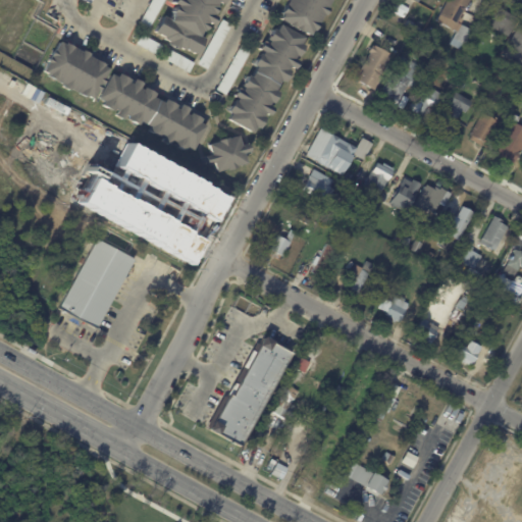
[(147,31),(138,25),(152,0),(164,0),(148,32),(147,31)]
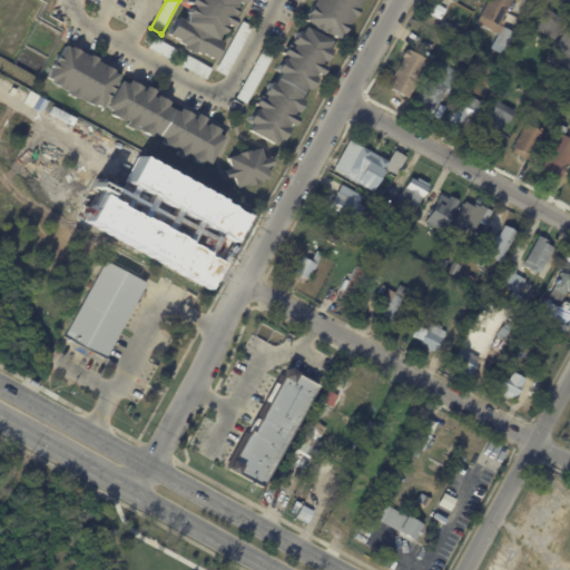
[(247,0),(244,6),(237,2),(234,8),(235,8),(234,10),(236,11),(233,17),(232,17),(231,18),(235,21),(232,29),(226,26),(225,28),(226,29),(223,36),(222,35),(220,37),(219,36),(217,40),(223,45),(214,61),(202,56),(202,57),(195,53),(194,56),(184,50),(185,47),(178,43),(179,42),(168,36),(177,18),(185,22),(187,19),(186,18),(187,17),(186,16),(190,9),(192,9),(192,8),(187,6),(189,0),(247,0)]
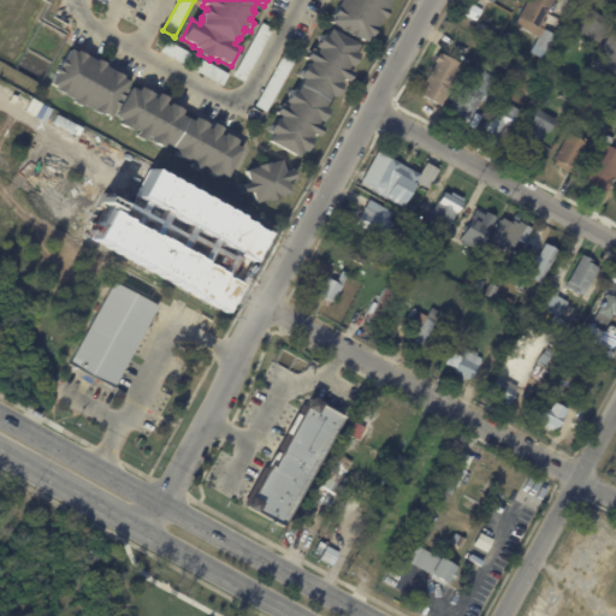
[(330,23),(333,17),(331,16),(339,0),(390,0),(385,10),(388,11),(383,19),(381,18),(371,37),(369,36),(366,43),(355,37),(354,39),(348,35),(348,34),(347,33),(347,35),(339,30),(341,29),(330,23)]
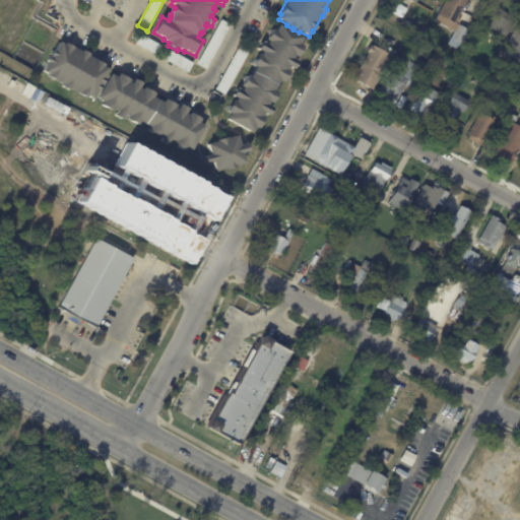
[(467,0),(452,31),(435,22),(446,0),(467,0)]
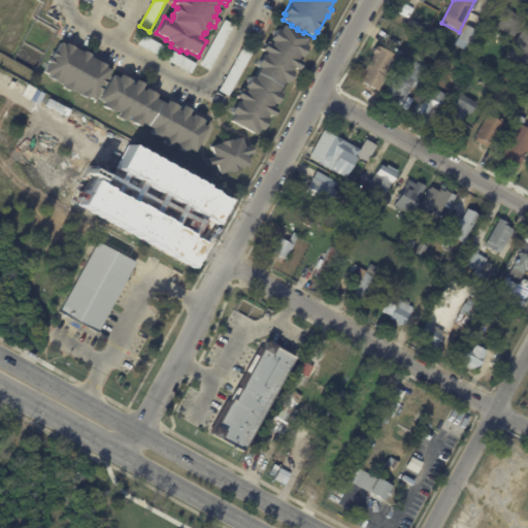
[(405,3),(414,9),(408,19),(397,11),(402,2),(405,3)]
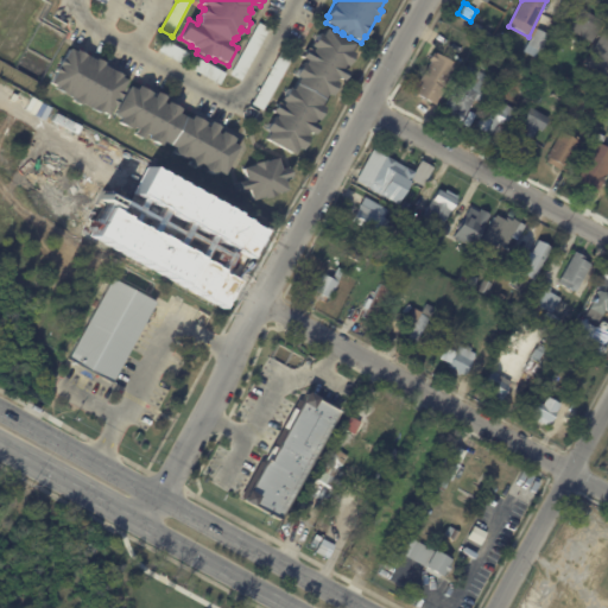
[(581,10),(605,23),(594,43),(569,30),(580,10),(581,10)]
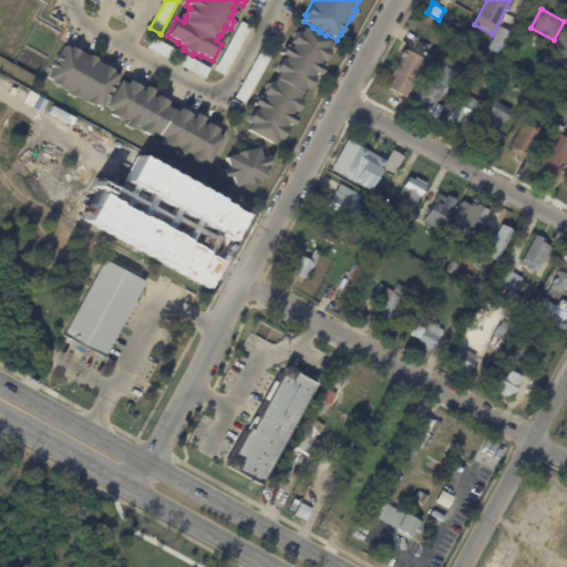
[(251,28),(225,76),(215,71),(241,22),(251,28)]
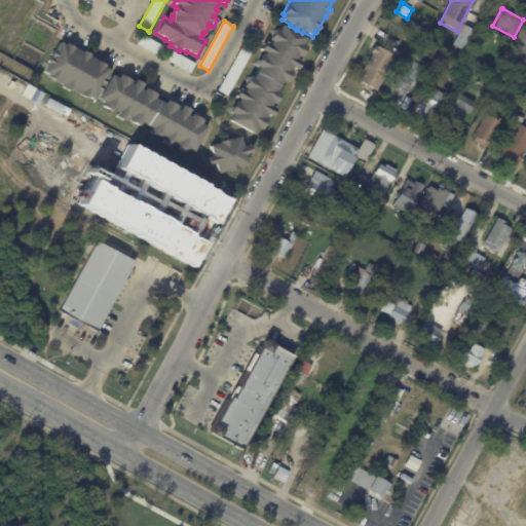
[(426,31),(422,39),(414,34),(416,30),(409,26),(411,22),(420,26),(419,28),(426,31)]
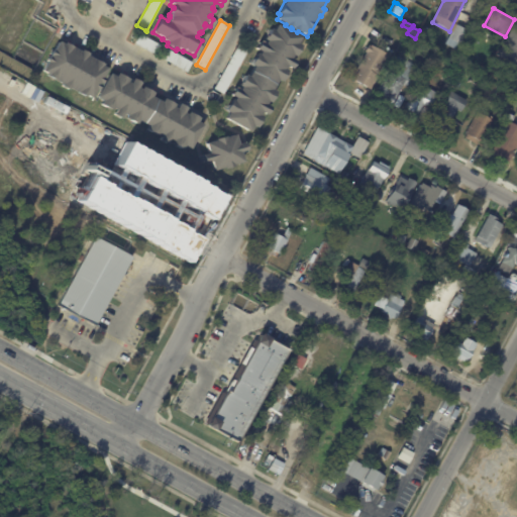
[(516,22),(516,68),(498,57),(516,22)]
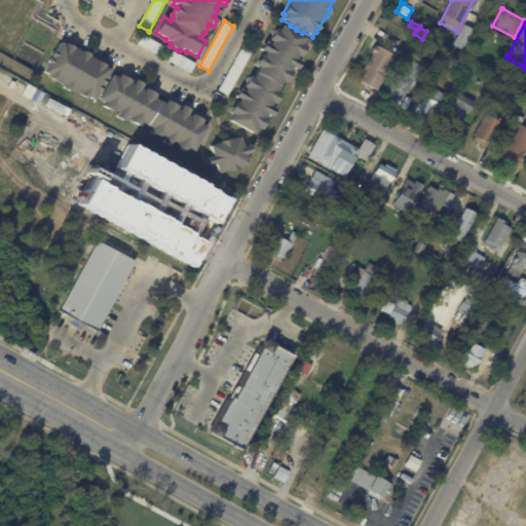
[(475,31),(476,31),(468,46),(466,45),(463,51),(453,46),(460,32),(458,31),(460,27),(462,28),(463,25),(475,31)]
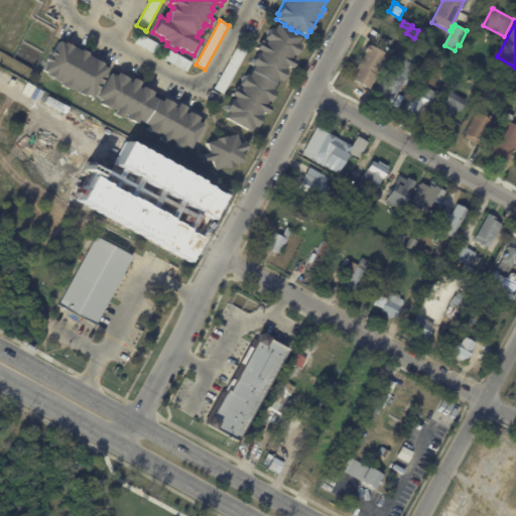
[(234,89),(235,88),(239,91),(241,88),(238,87),(245,76),(248,78),(253,68),(250,66),(256,54),(258,55),(260,52),(255,50),(260,42),(264,45),(265,41),(264,40),(270,29),(273,31),(276,25),(300,38),(297,44),(301,46),(294,57),(292,56),(290,59),(296,62),(291,70),(286,67),(285,71),(287,72),(281,83),(277,81),(271,91),(276,93),(269,104),(267,102),(265,106),(271,109),(266,116),(261,113),(259,116),(262,118),(256,129),(252,127),(249,133),(225,119),(228,114),(225,112),(231,101),(233,102),(235,99),(230,96),(234,89)]
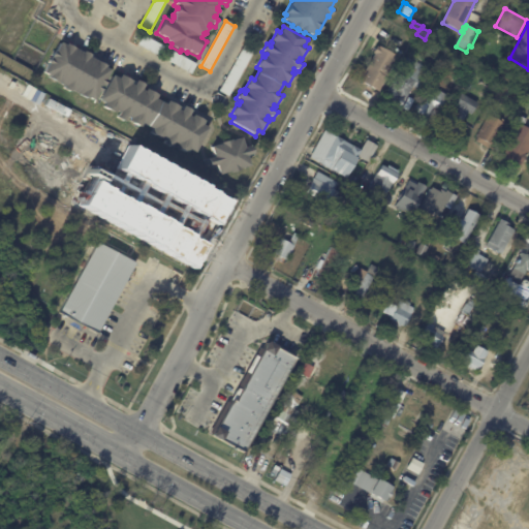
[(493,30),(494,30),(490,41),(480,37),(486,26),(493,30)]
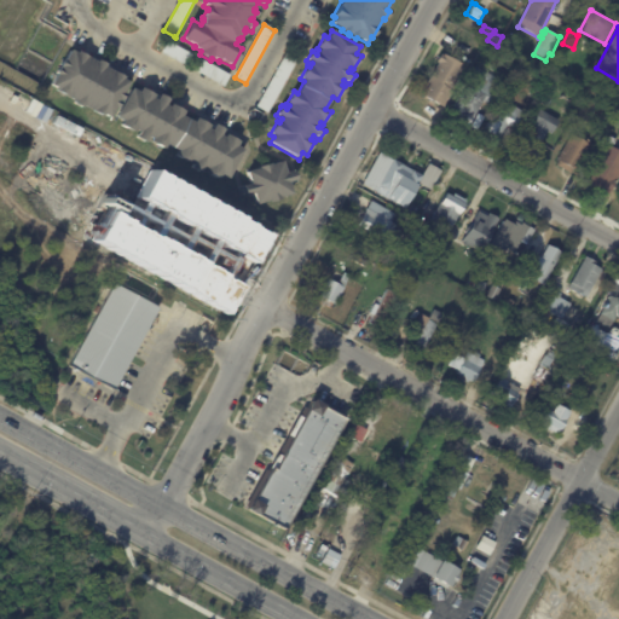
[(509,35),(513,36),(508,47),(502,45),(508,34),(509,35)]
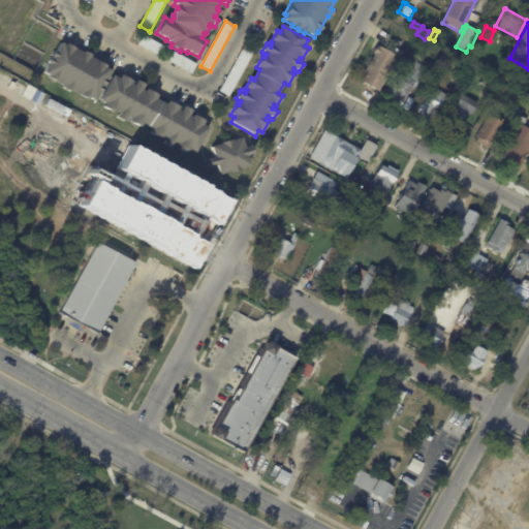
[(145,37),(166,49),(161,59),(138,45),(144,36),(145,37)]
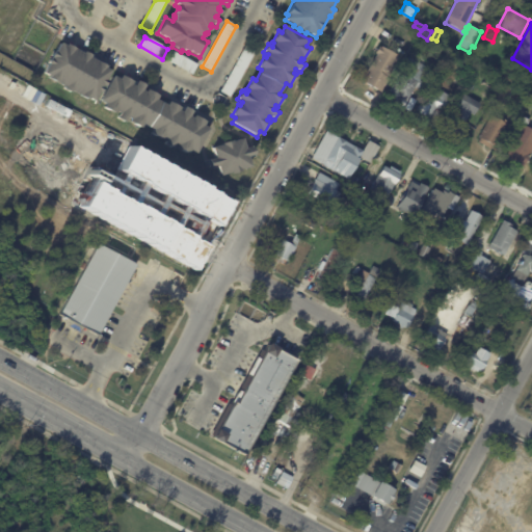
[(85,54),(92,57),(91,59),(108,69),(107,71),(113,74),(108,82),(109,82),(106,89),(105,88),(105,89),(106,90),(103,96),(101,96),(97,104),(90,101),(89,102),(75,95),(74,97),(65,91),(65,89),(50,81),(51,79),(45,76),(50,68),(49,67),(52,60),(53,61),(54,60),(53,60),(56,54),(57,54),(61,46),(67,49),(68,47),(84,56),(85,54)]
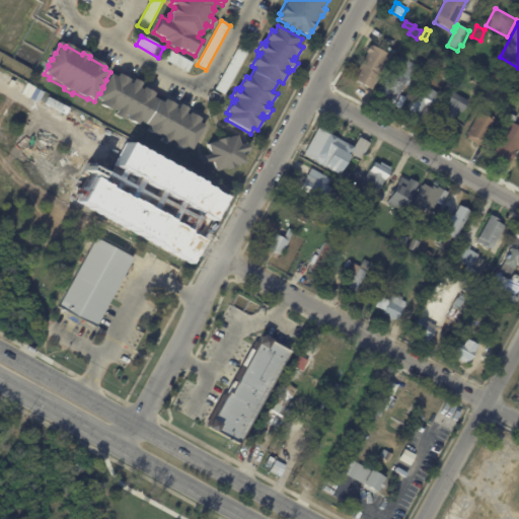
[(248,49),(250,50),(225,95),(215,90),(240,45),(248,49)]
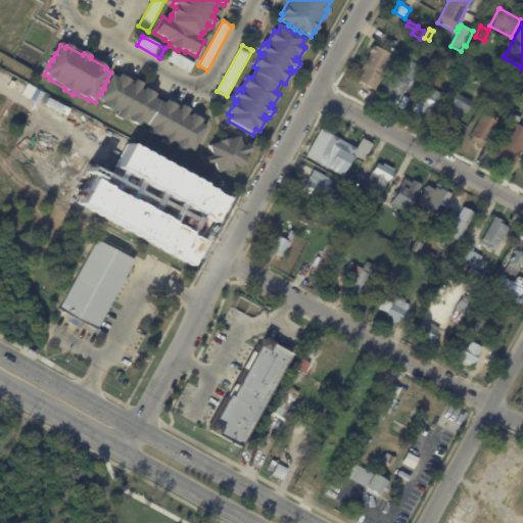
[(383,51),(395,57),(375,93),(355,83),(371,54),(370,53),(374,47),(375,47),(376,47),(383,51)]
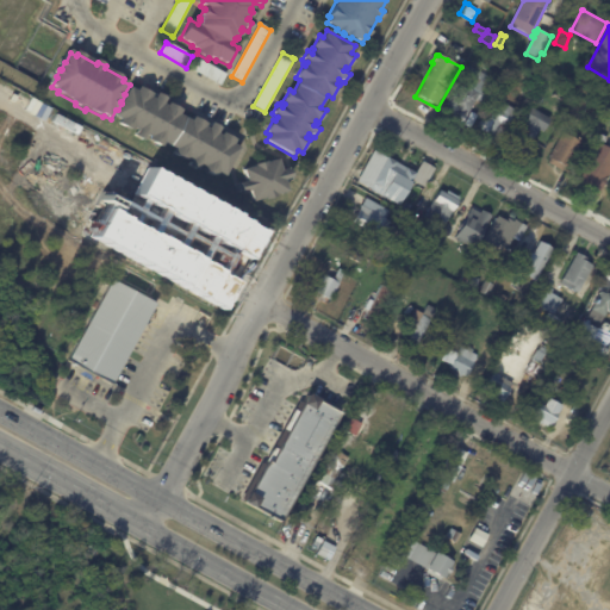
[(226,75),(221,87),(192,70),(199,60),(226,75)]
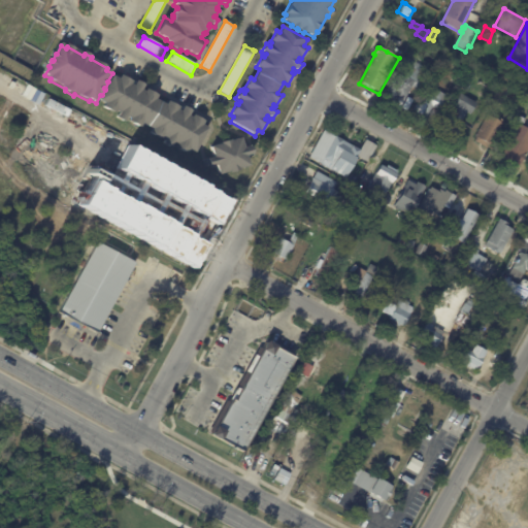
[(406,99),(401,109),(392,104),(394,100),(387,96),(406,58),(429,70),(421,87),(415,84),(406,99)]
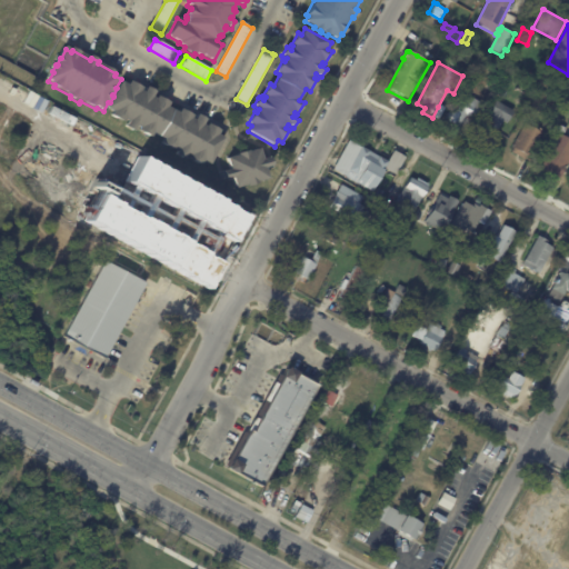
[(107,109),(121,82),(128,86),(130,82),(142,89),(140,91),(145,93),(148,89),(156,93),(152,98),(156,100),(158,98),(169,105),(167,108),(178,115),(180,110),(192,117),(191,120),(196,121),(198,117),(206,121),(203,126),(207,128),(208,126),(220,132),(218,136),(225,139),(210,167),(203,163),(201,167),(189,160),(191,158),(188,156),(185,161),(176,157),(179,151),(176,149),(175,152),(161,145),(165,140),(152,135),(150,139),(139,132),(140,130),(136,128),(133,133),(126,129),(129,123),(127,122),(126,126),(111,118),(113,112),(107,109)]
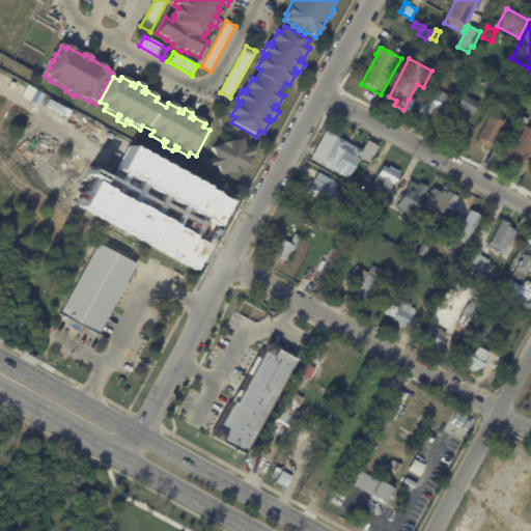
[(480,105),(473,116),(470,114),(458,135),(445,128),(456,107),(449,102),(462,78),(475,85),(468,98),(480,105)]
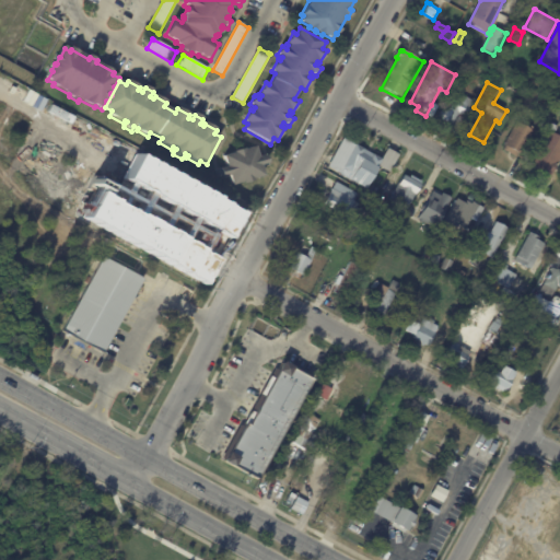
[(459,129),(438,118),(450,95),(459,101),(462,95),(475,102),(459,129)]
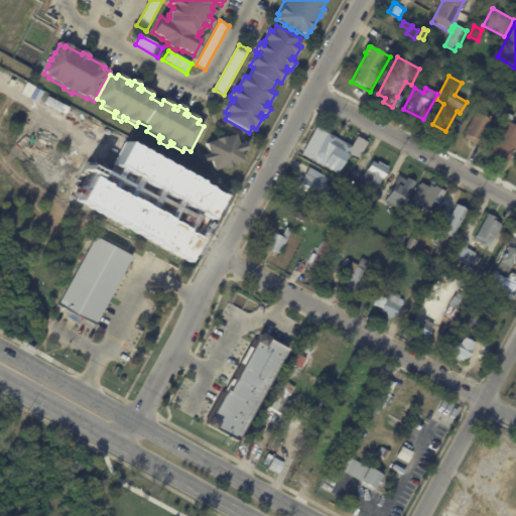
[(502,91),(511,95),(507,102),(499,98),(502,91)]
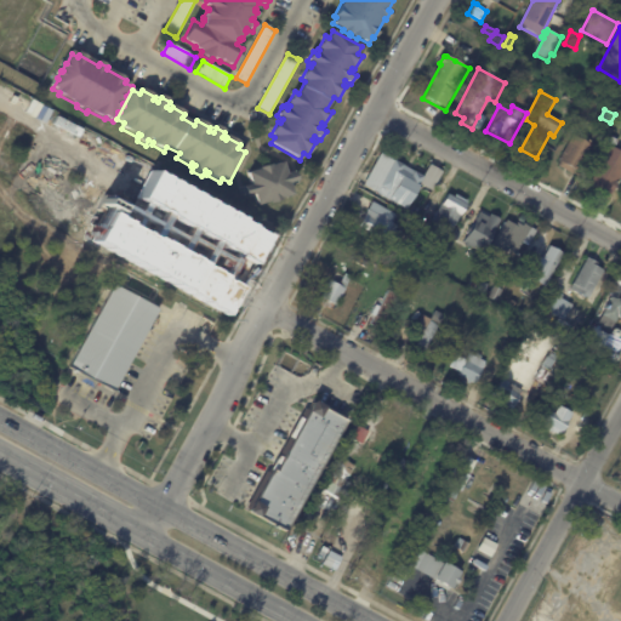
[(581,164),(577,171),(576,171),(574,175),(558,166),(560,163),(559,161),(574,136),(591,146),(581,164)]
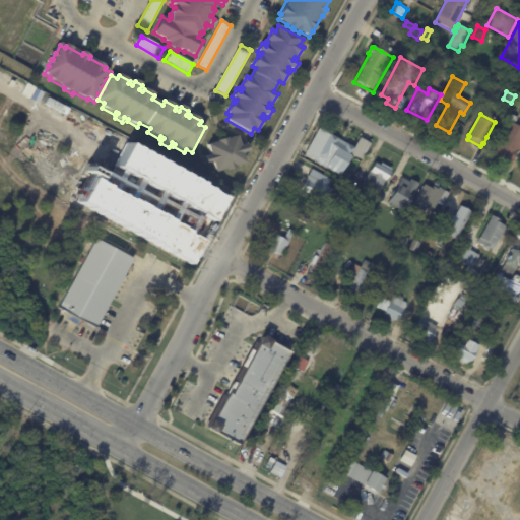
[(519,124),(519,148),(512,164),(492,151),(512,115),(518,119),(515,125),(518,127),(519,124)]
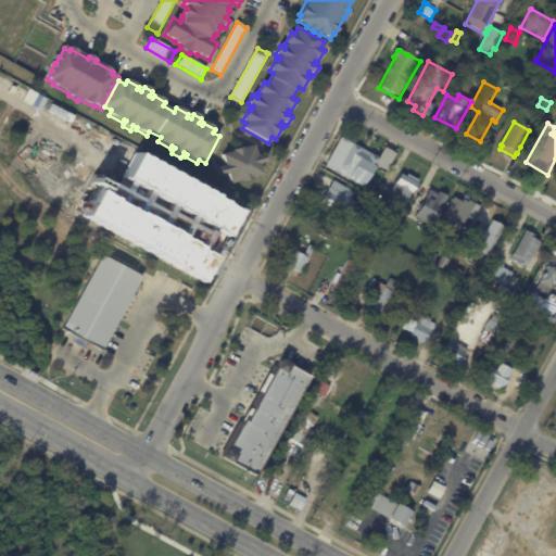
[(365,151),(380,160),(365,189),(325,167),(341,138),(365,151)]
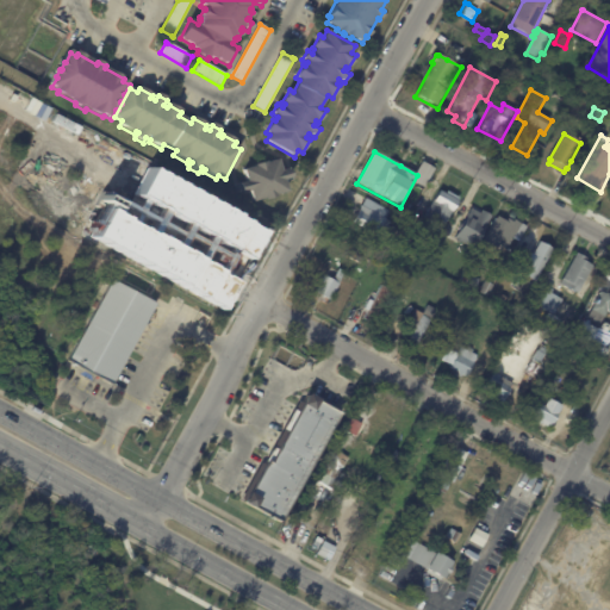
[(288,169),(290,169),(292,179),(285,180),(287,192),(275,195),(277,198),(265,200),(265,199),(253,203),(249,191),(242,193),(240,184),(247,181),(243,170),(255,167),(255,166),(267,162),(267,163),(279,160),(281,172),(288,169)]
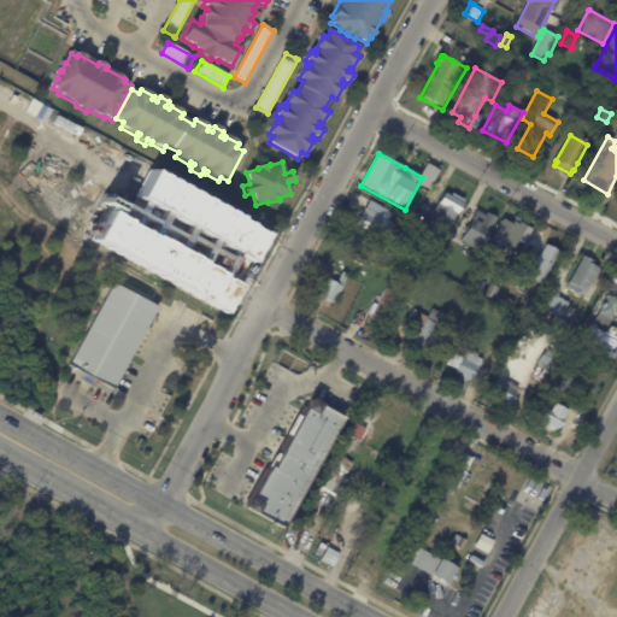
[(444,200),(462,210),(450,231),(430,221),(444,199),(444,200)]
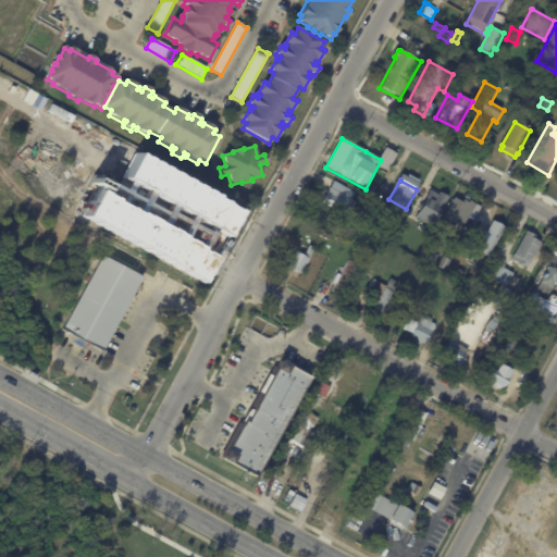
[(330,189),(334,182),(356,194),(353,200),(358,203),(349,220),(322,203),(330,189)]
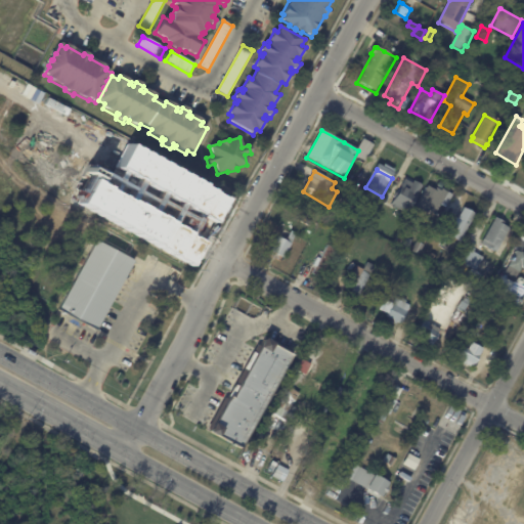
[(354,177),(351,184),(346,181),(349,174),(350,175),(351,173),(354,174),(353,176),(354,177)]
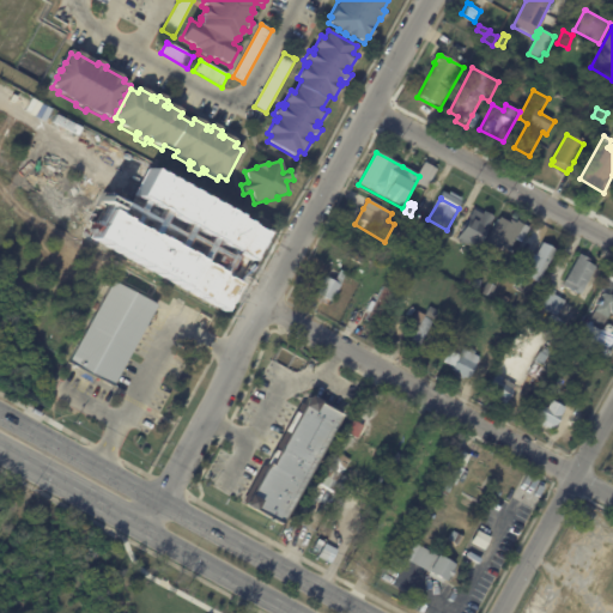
[(483,213),(484,212),(495,218),(475,252),(462,243),(462,244),(457,242),(459,241),(457,240),(474,210),(483,214),(483,213)]
